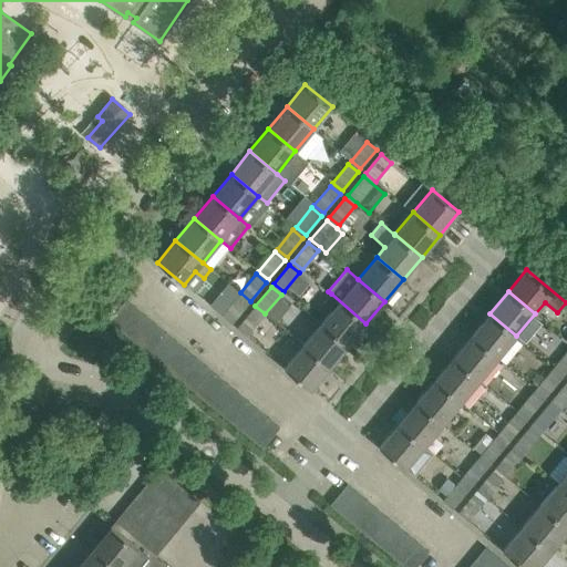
[(348,346),(366,323),(331,294),(322,303),(331,310),(320,323),(348,346)]
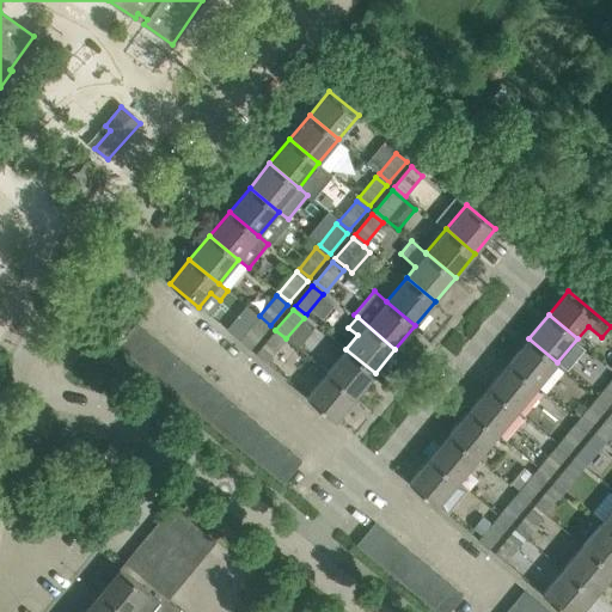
[(267,329),(256,320),(239,341),(250,349),(267,329)]
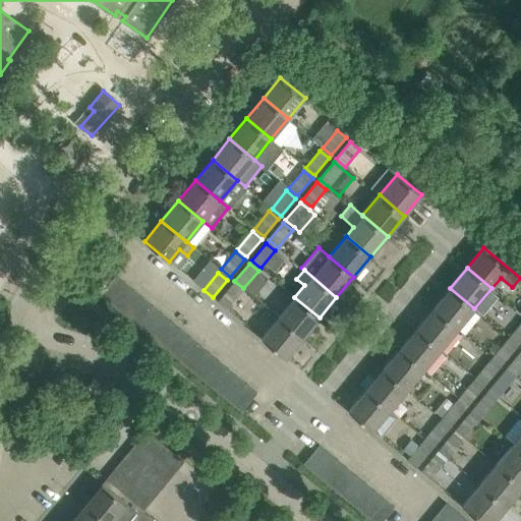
[(109,302),(125,283),(115,276),(100,294),(109,302)]
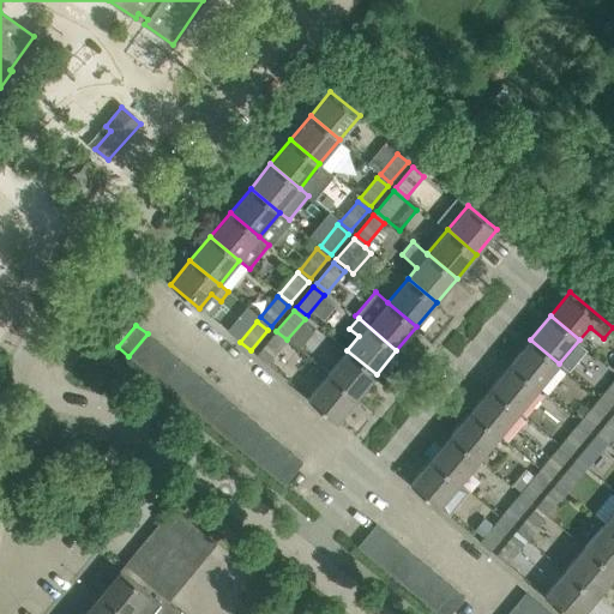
[(140,366),(158,343),(148,333),(128,356),(140,366)]
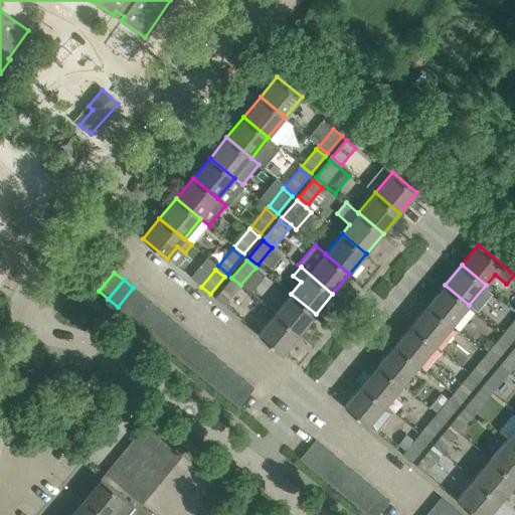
[(238,289),(229,281),(215,298),(223,306),(238,289)]
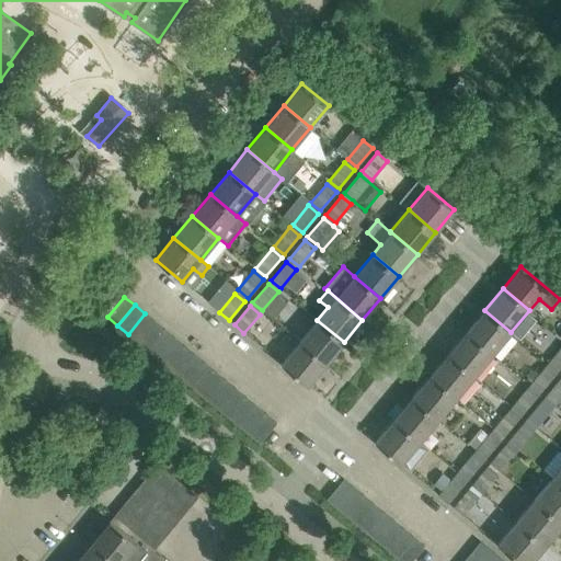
[(492,354),(511,332),(484,310),(466,332),(492,354)]
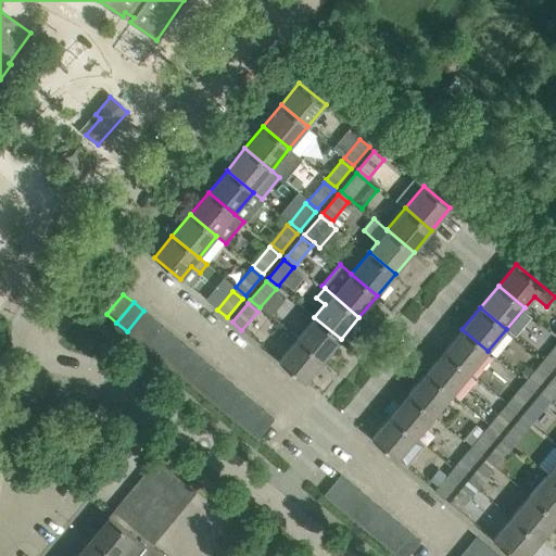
[(137,339),(153,319),(143,311),(127,331),(137,339)]
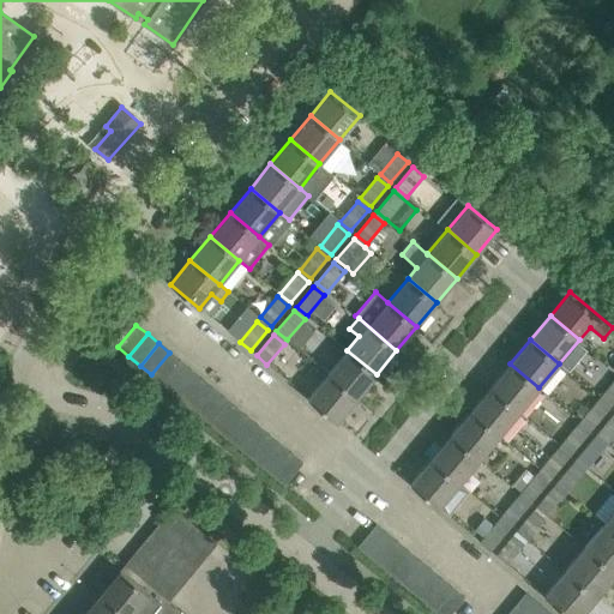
[(356,398),(377,374),(347,350),(327,374),(356,398)]
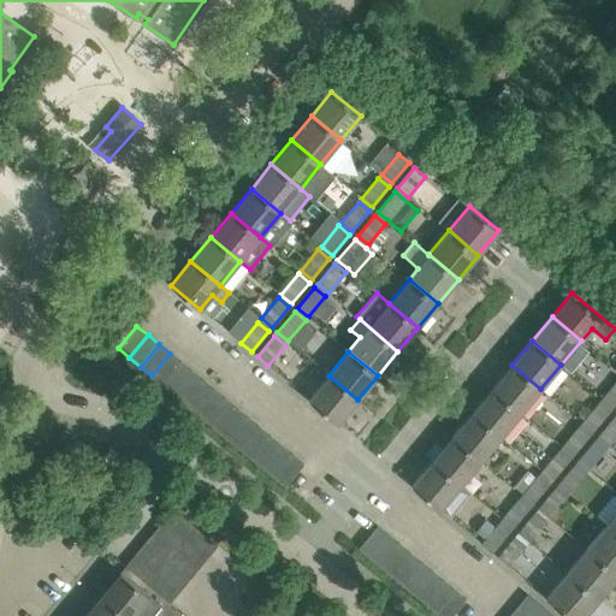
[(163,385),(182,362),(170,354),(152,375),(163,385)]
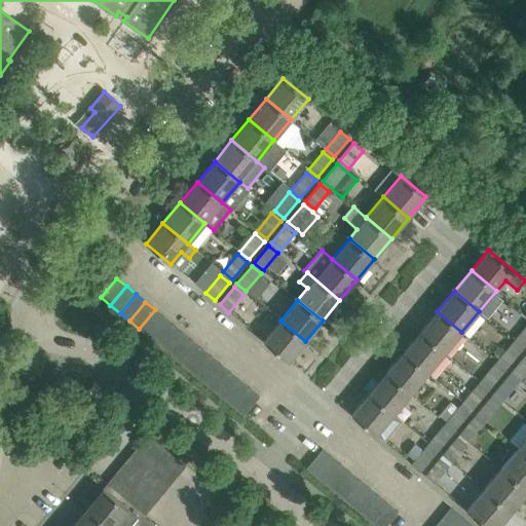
[(148,337),(164,317),(155,309),(139,329),(148,337)]
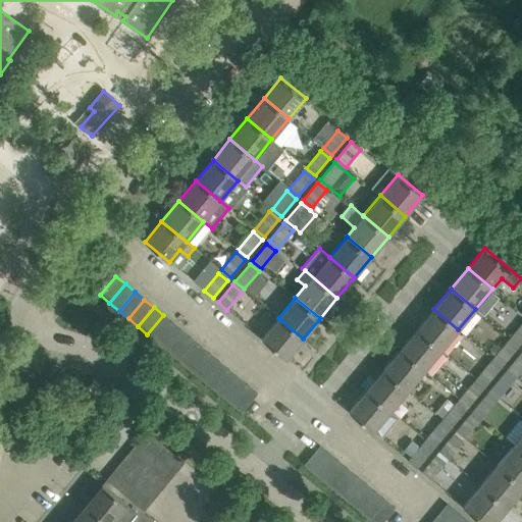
[(441,350),(458,329),(433,309),(416,329),(441,350)]
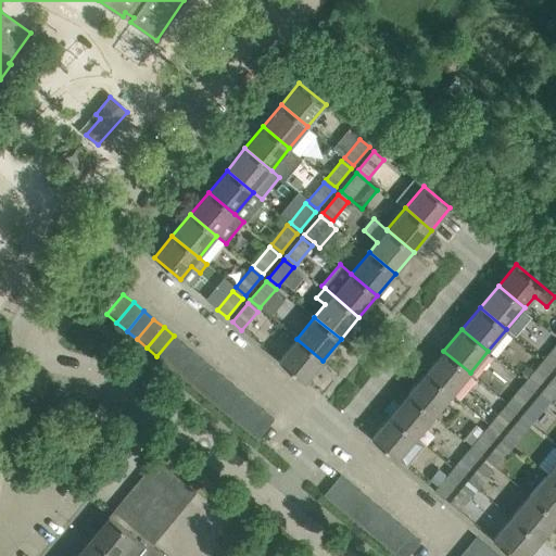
[(166,364),(184,344),(174,336),(156,356),(166,364)]
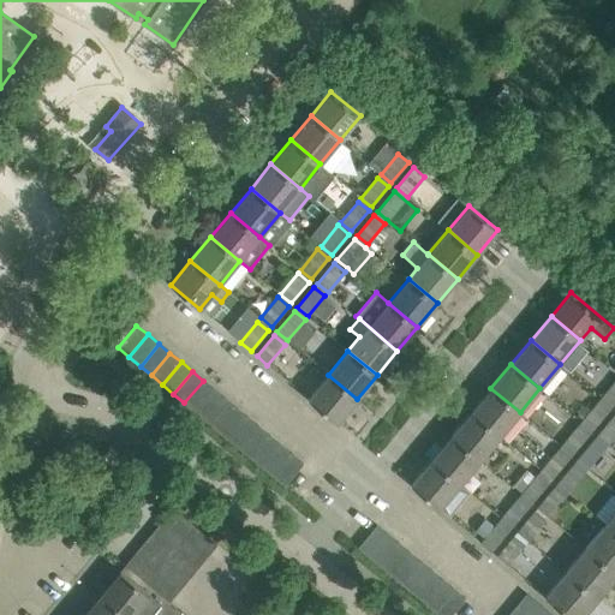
[(336,423),(357,399),(328,375),(308,399),(336,423)]
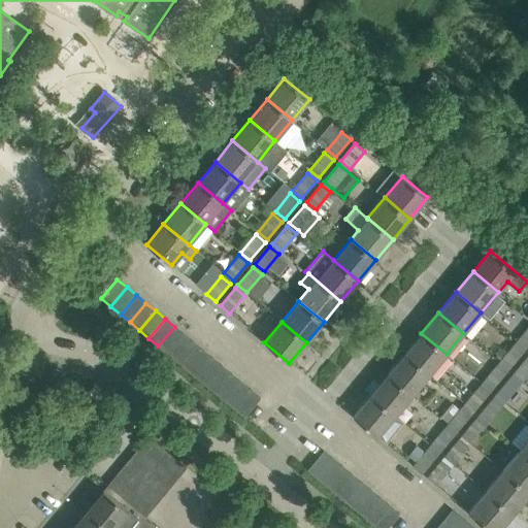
[(527,326),(516,342),(524,350),(527,344),(527,326)]
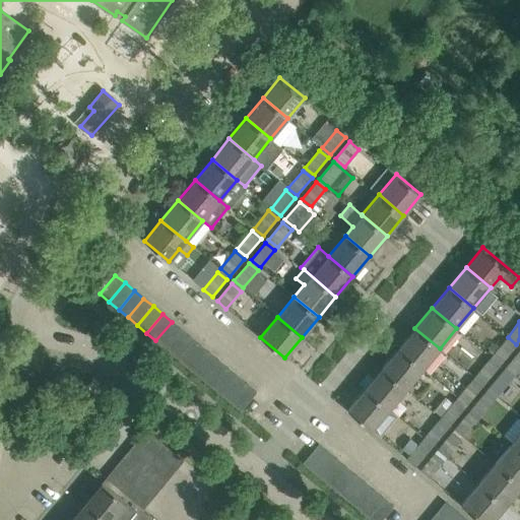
[(166,348),(181,329),(172,322),(155,340),(166,348)]
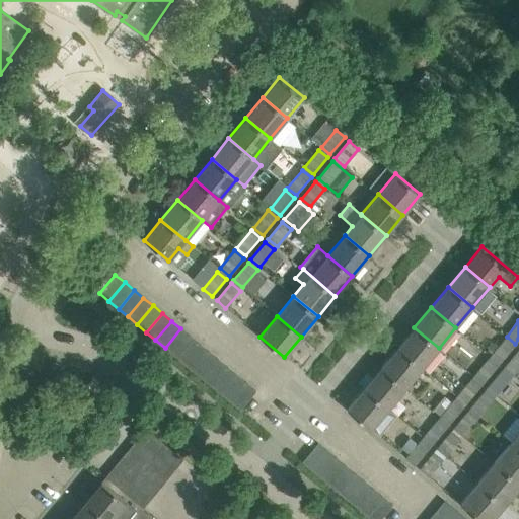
[(422,368),(439,348),(414,327),(397,348),(422,368)]
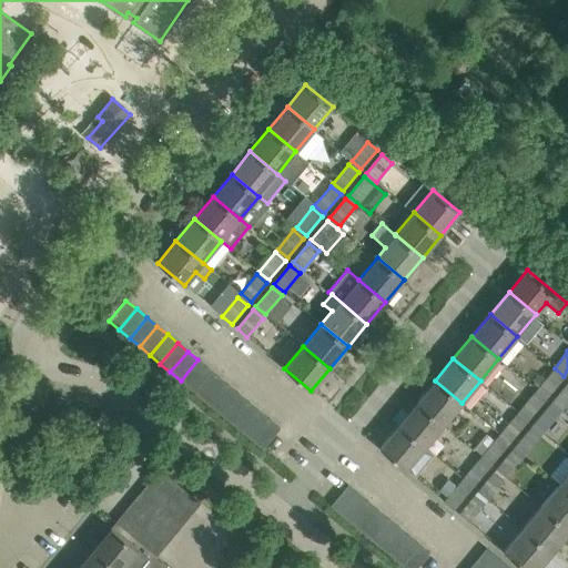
[(191,389),(208,368),(198,359),(181,381),(191,389)]
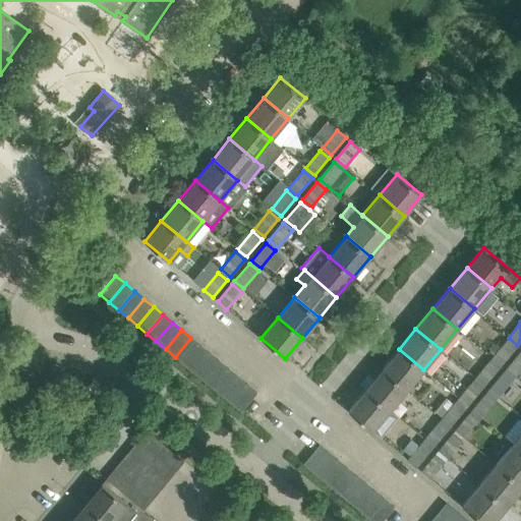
[(184,364),(200,346),(190,338),(175,357),(184,364)]
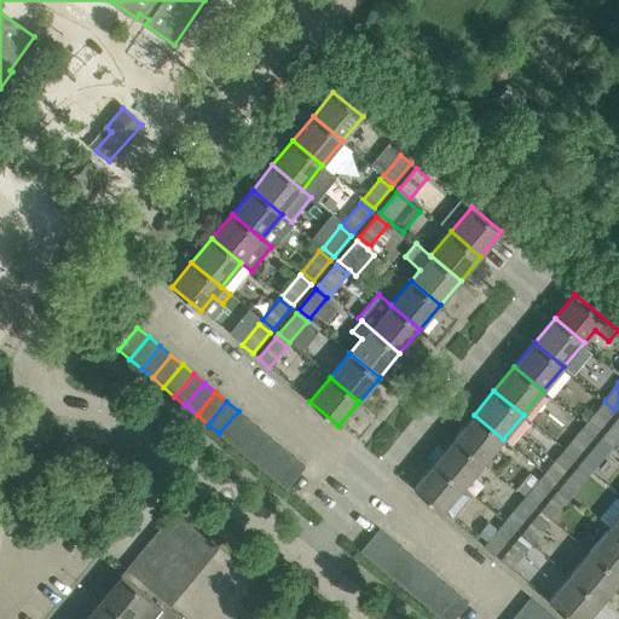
[(584,424),(595,434),(612,414),(601,404),(584,424)]
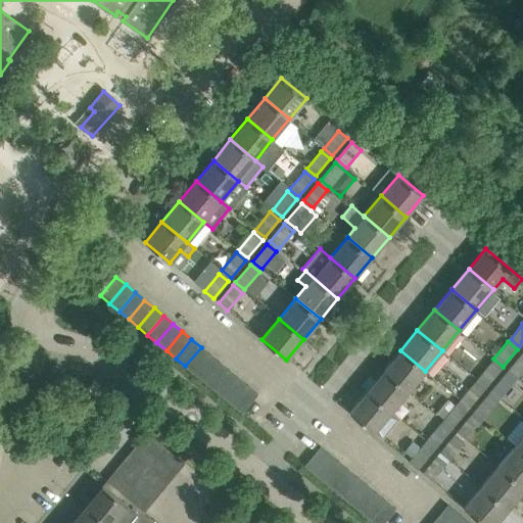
[(194,374),(210,354),(201,347),(185,366),(194,374)]
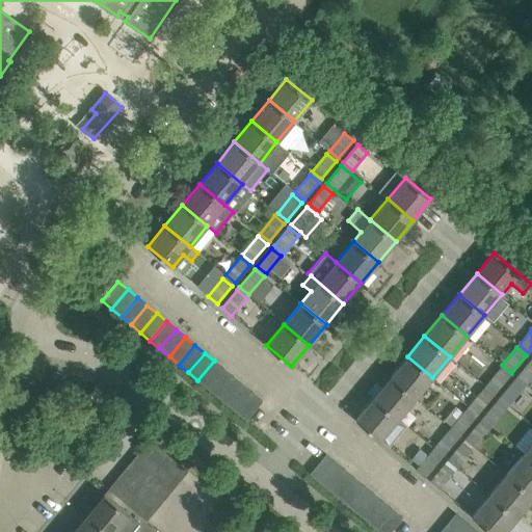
[(415,398),(432,377),(407,356),(390,377),(415,398)]
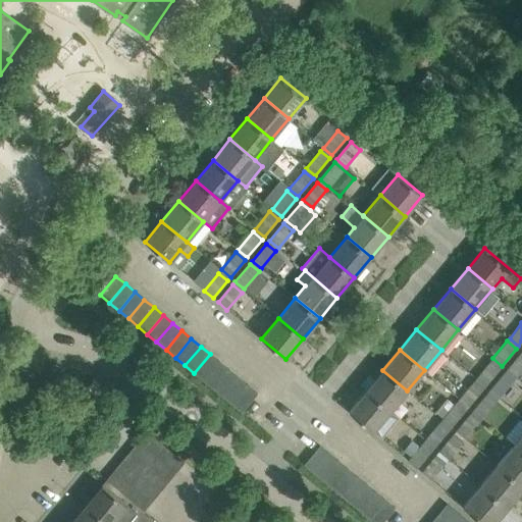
[(506,370),(515,377),(521,369),(521,353),(506,370)]
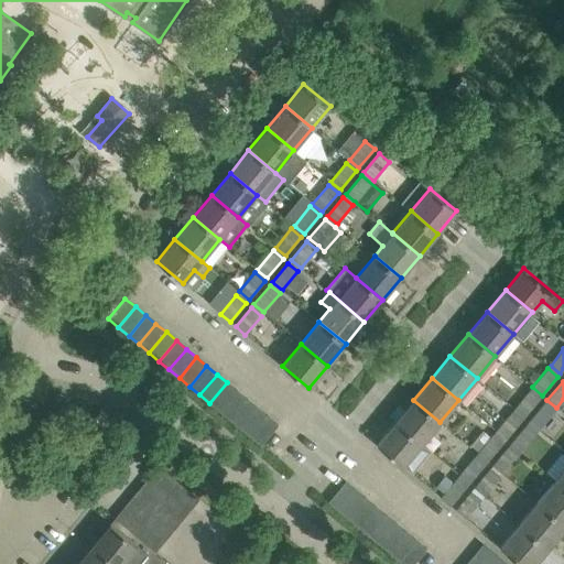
[(220,412),(237,391),(227,382),(209,403),(220,412)]
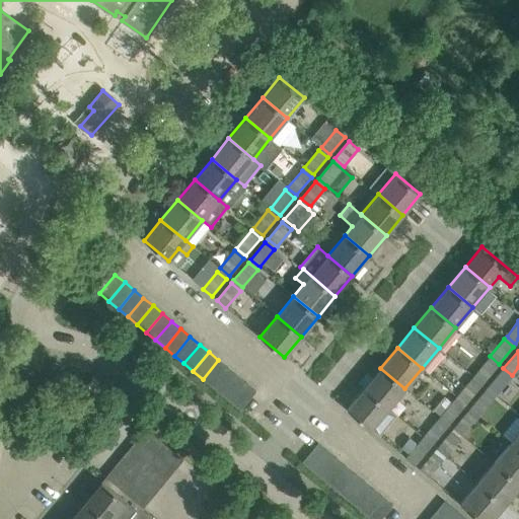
[(472,376),(482,384),(496,367),(488,359),(472,376)]
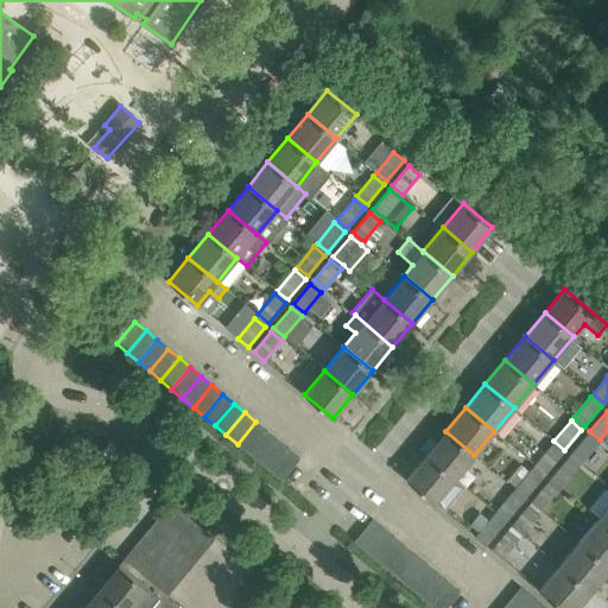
[(248,453),(266,431),(255,422),(238,444),(248,453)]
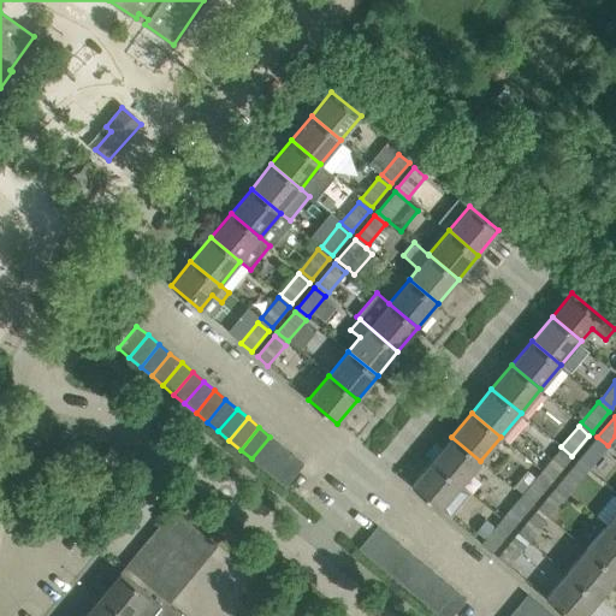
[(262,468),(282,445),(270,437),(252,458),(262,468)]
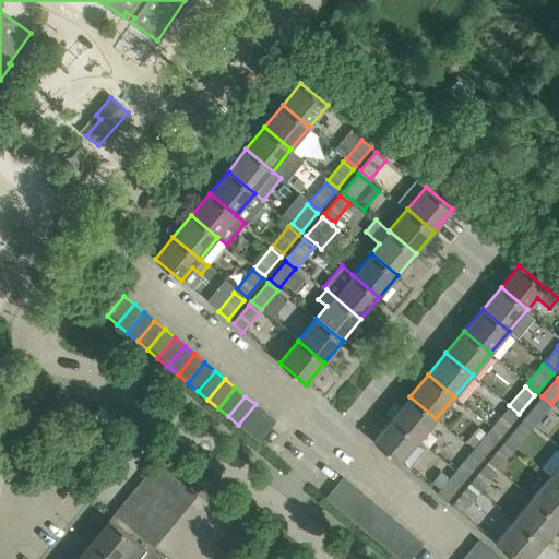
[(418,440),(436,418),(409,396),(391,418),(418,440)]
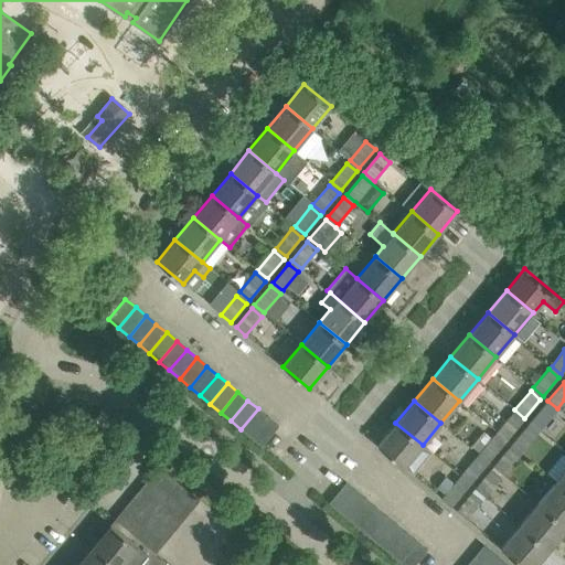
[(530,423),(540,430),(555,412),(545,404),(530,423)]
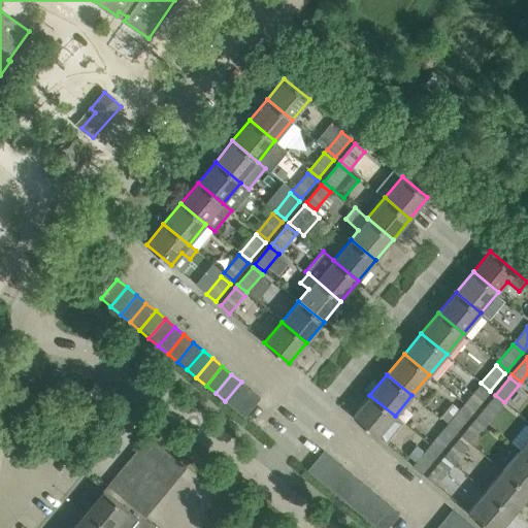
[(234,409),(251,390),(241,382),(225,401),(234,409)]
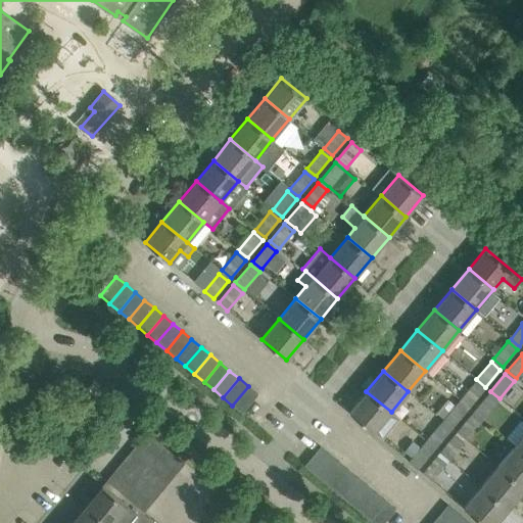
[(460,399),(469,408),(483,390),(474,382),(460,399)]
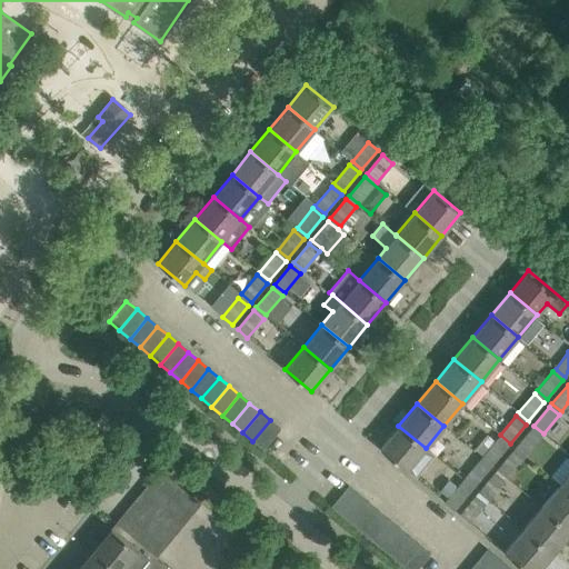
[(252,441),(263,450),(280,429),(270,420),(252,441)]
